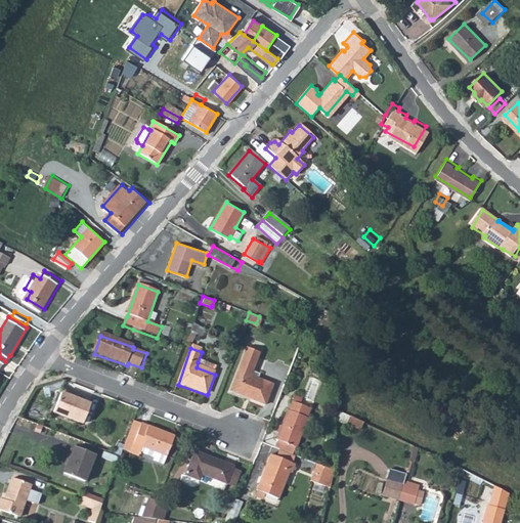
[(244,348),(229,391),(265,403),(272,383),(249,375),(256,353),(244,348)]
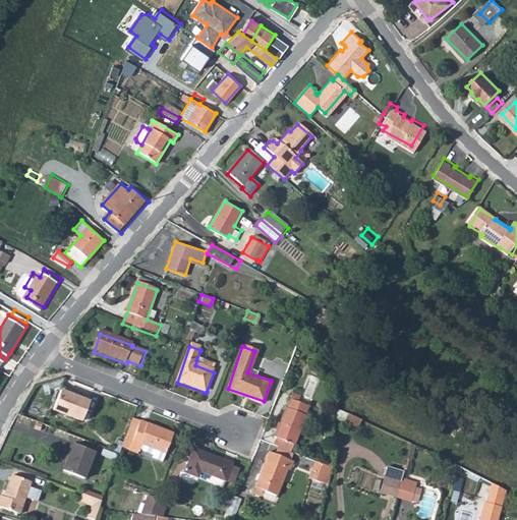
[(196,360),(195,365),(214,372),(216,366),(196,360)]
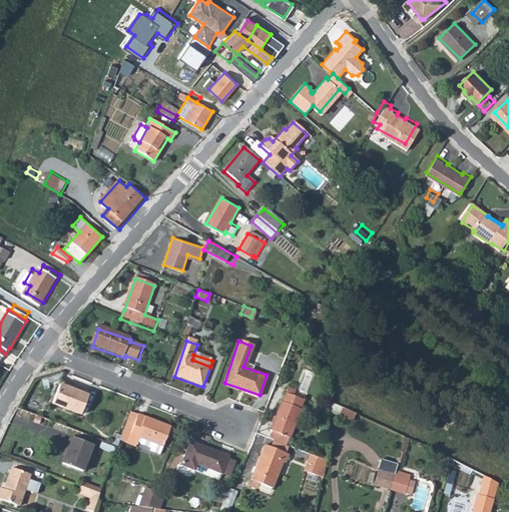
[(60,382),(53,401),(81,411),(89,393),(60,382)]
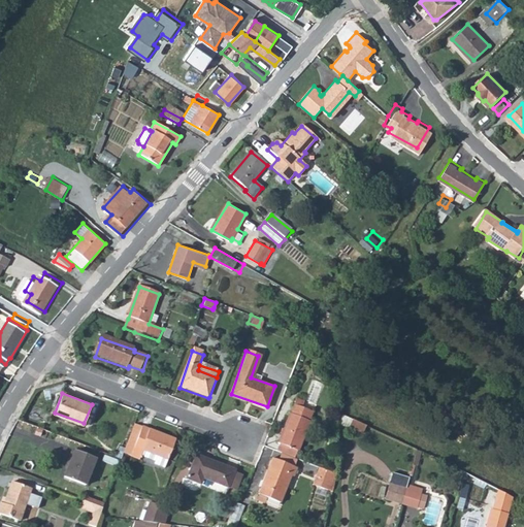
[(275,450),(293,456),(296,449),(297,449),(307,419),(306,419),(309,409),(299,406),(301,400),(293,397),(291,403),(292,403),(289,413),(288,412),(276,441),(279,442),(275,450)]
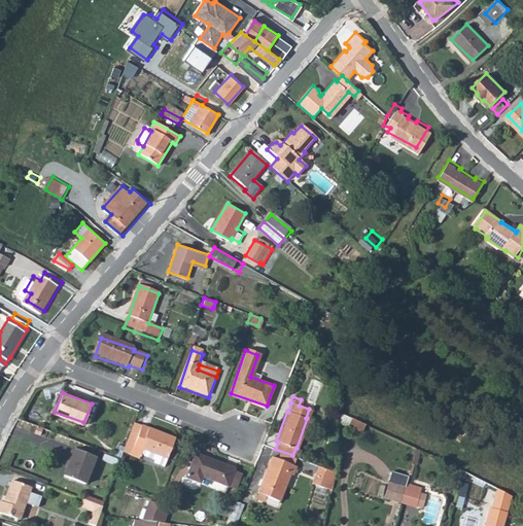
[(369,423),(354,416),(351,423),(364,430),(369,423)]
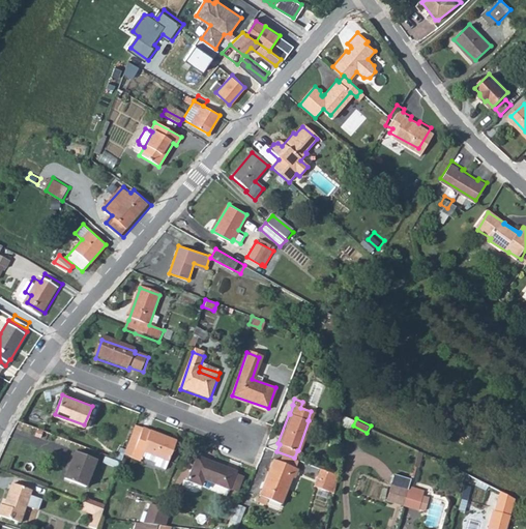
[(138,429),(127,457),(135,460),(145,431),(138,429)]
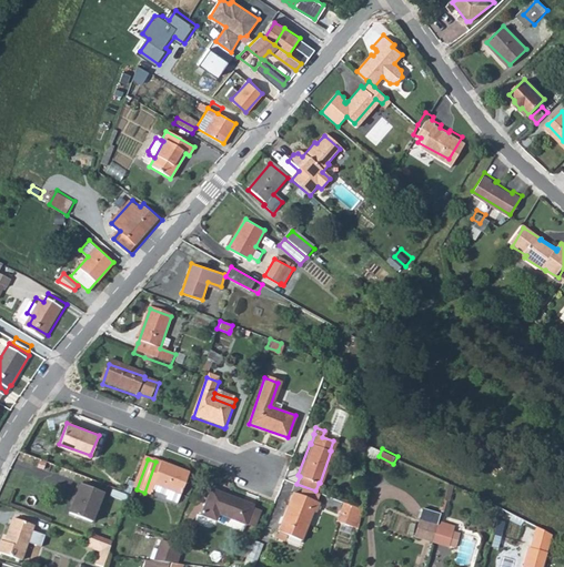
[(155,462),(144,493),(152,495),(153,493),(155,486),(181,495),(189,474),(155,462)]
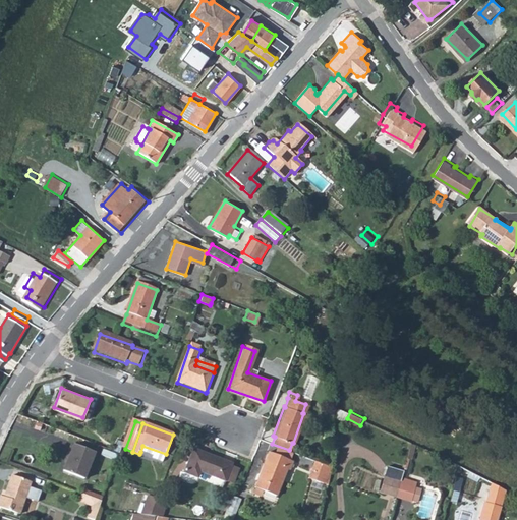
[(74,443),(65,470),(85,477),(96,450),(74,443)]
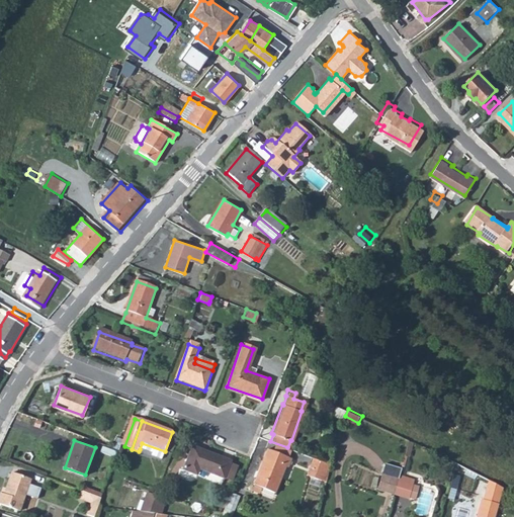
[(142,443),(140,449),(152,454),(151,456),(162,460),(165,451),(142,443)]
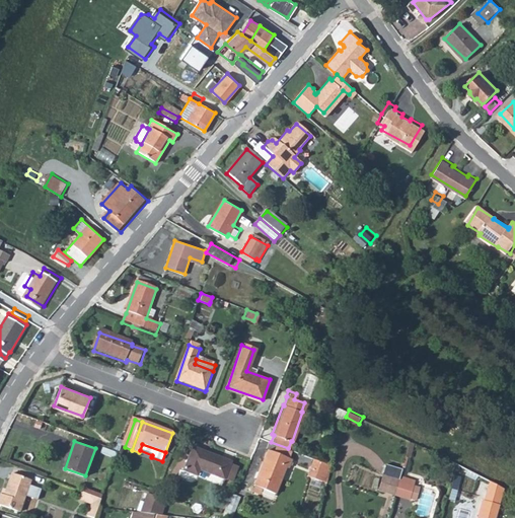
[(192,446),(182,470),(194,474),(196,468),(226,479),(232,464),(232,462),(192,446)]
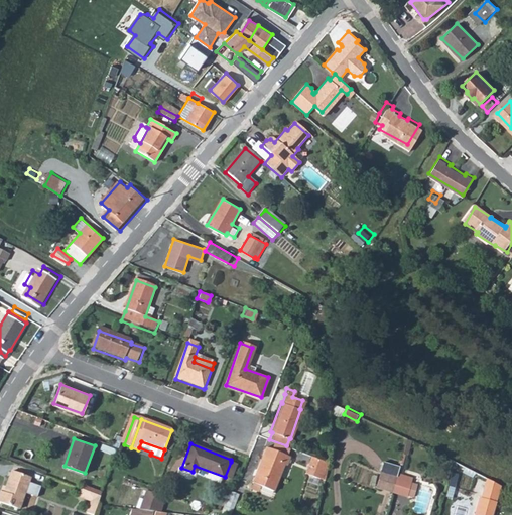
[(265,446),(252,483),(273,491),(283,464),(286,465),(289,455),(265,446)]
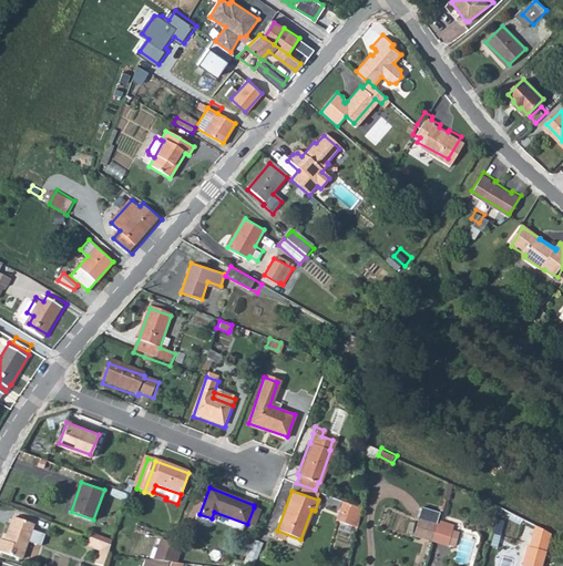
[(338,497),(335,506),(339,508),(336,517),(355,523),(360,504),(338,497)]
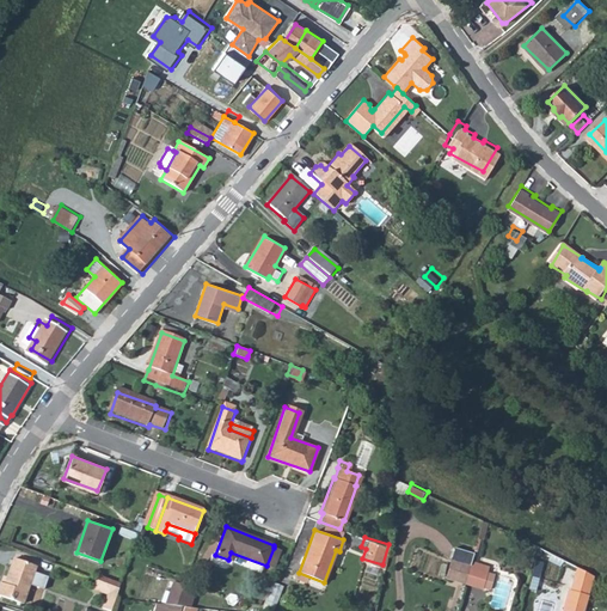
[(283,551),(274,548),(267,566),(276,568),(283,551)]
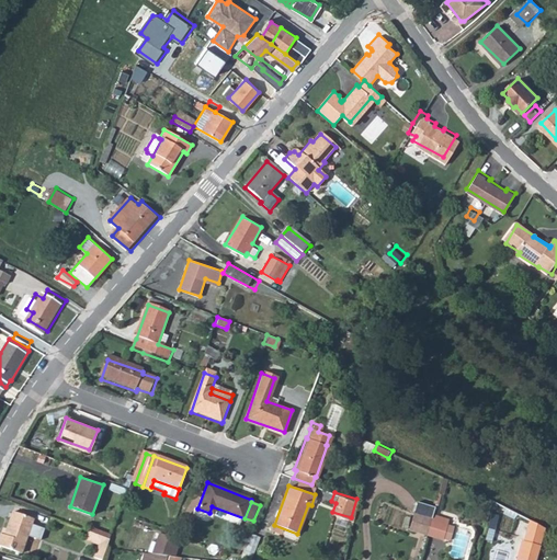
[(3,534),(0,545),(25,551),(31,534),(43,537),(47,526),(34,523),(35,517),(14,511),(8,535),(3,534)]
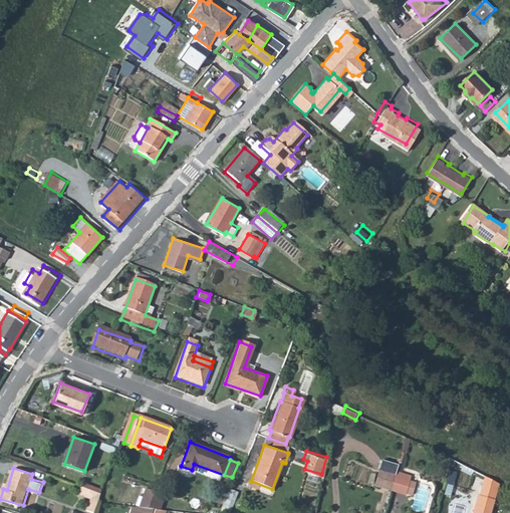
[(375,486),(391,491),(396,475),(380,471),(375,486)]
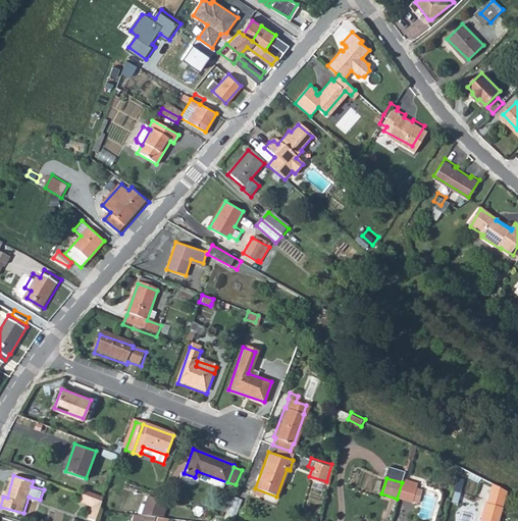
[(403,479),(402,482),(413,488),(414,482),(403,479)]
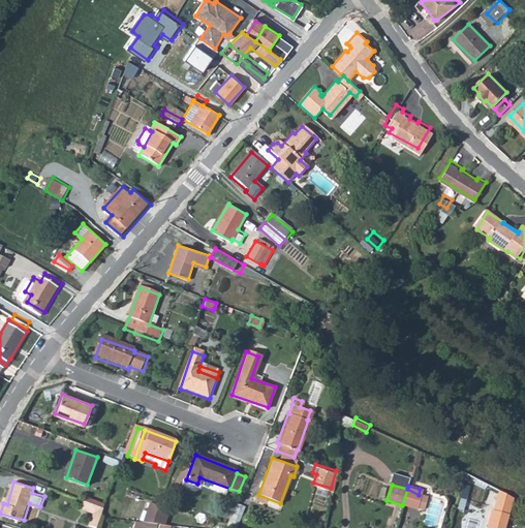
[(407,489),(402,505),(414,508),(419,495),(407,489)]
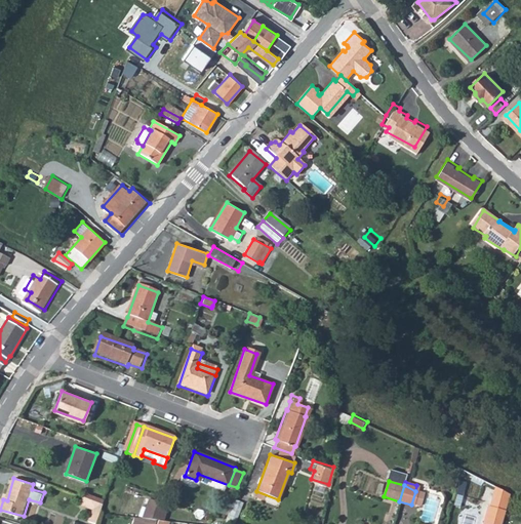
[(480,523),(502,523),(506,510),(511,493),(494,485),(488,505),(487,505),(480,523)]
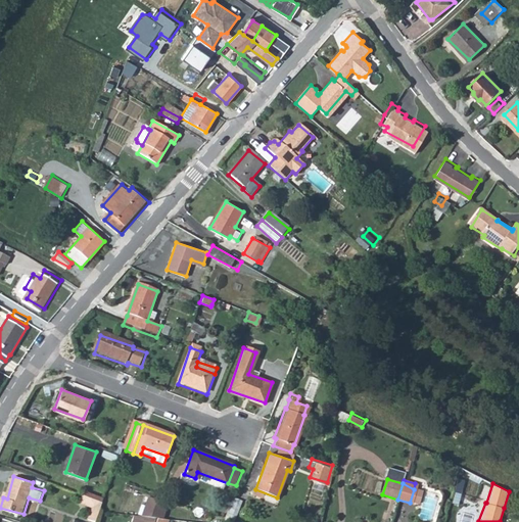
[(152,496),(145,516),(155,517),(160,500),(152,496)]
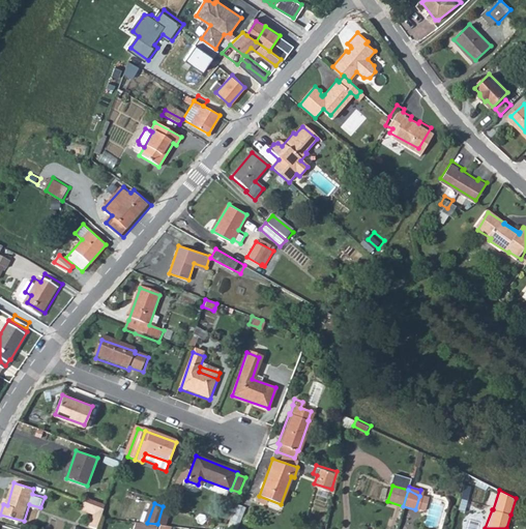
[(240,503),(232,527),(238,528),(241,528),(249,505),(240,503)]
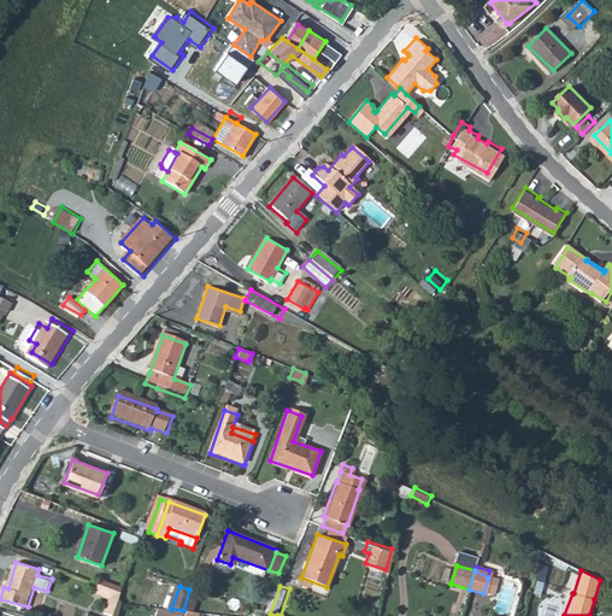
[(101,588),(99,598),(113,604),(122,604),(125,597),(101,588)]
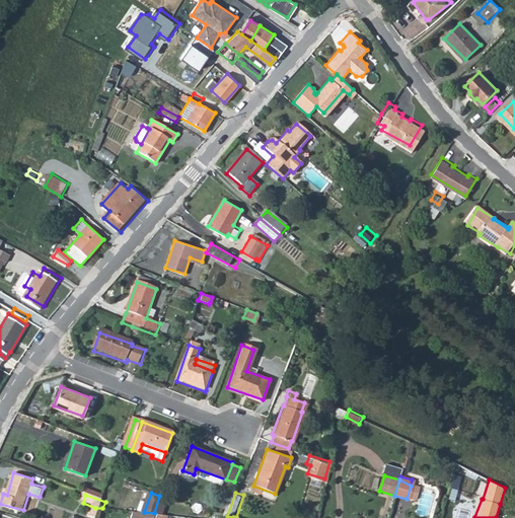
[(159,496),(154,513),(160,514),(164,514),(169,500),(159,496)]
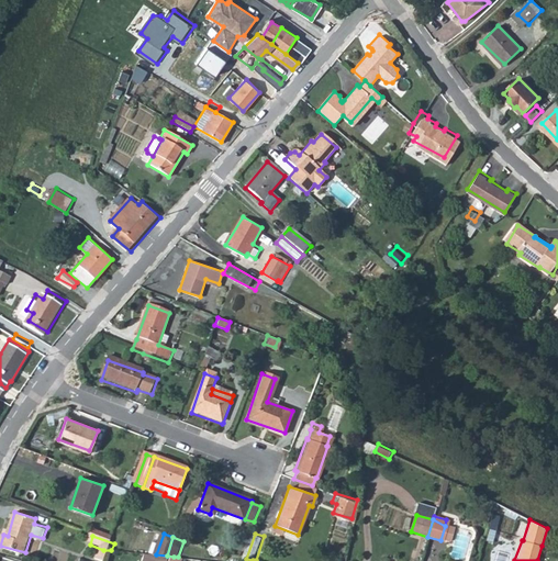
[(107,560),(111,550),(103,550),(99,560),(107,560)]
